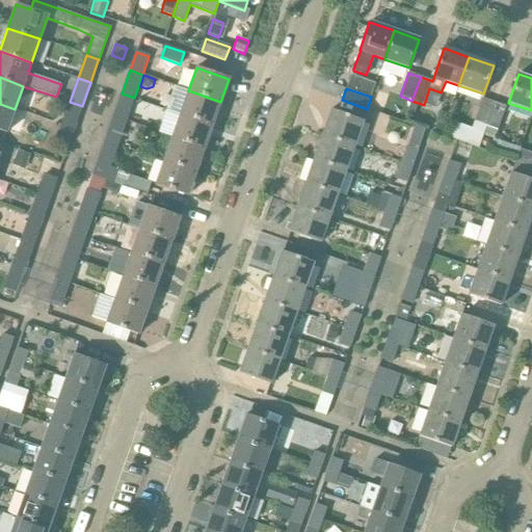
[(180,114),(212,126),(220,102),(188,90),(180,114)]
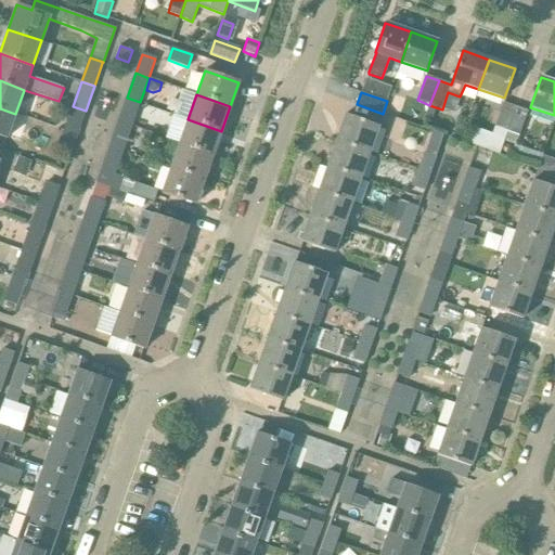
[(140,102),(127,98),(118,123),(131,127),(140,102)]
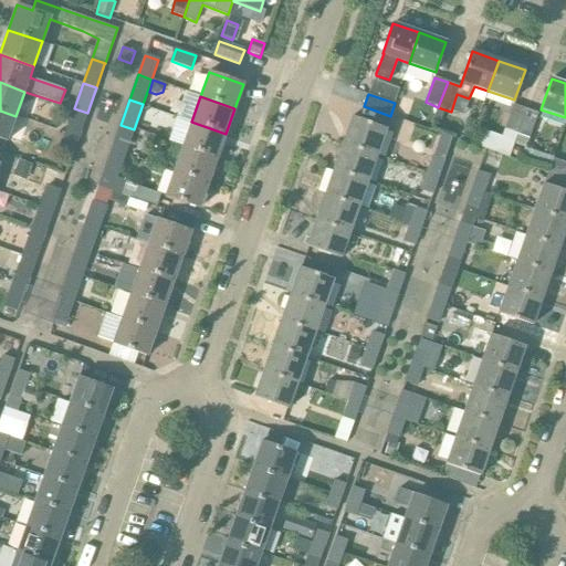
[(79,138),(87,113),(74,108),(65,105),(62,116),(70,119),(65,134),(79,138)]
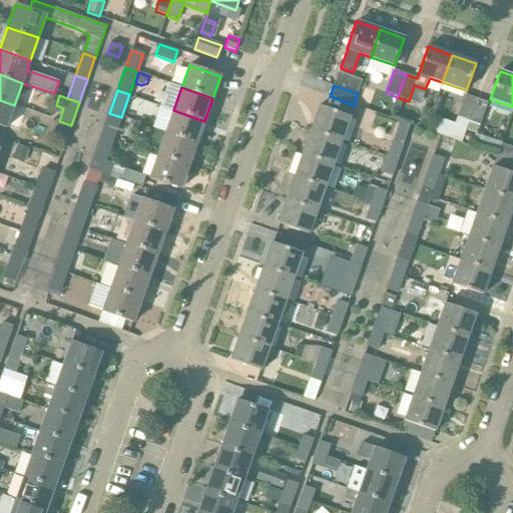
[(458,117),(469,121),(477,98),(466,95),(458,117)]
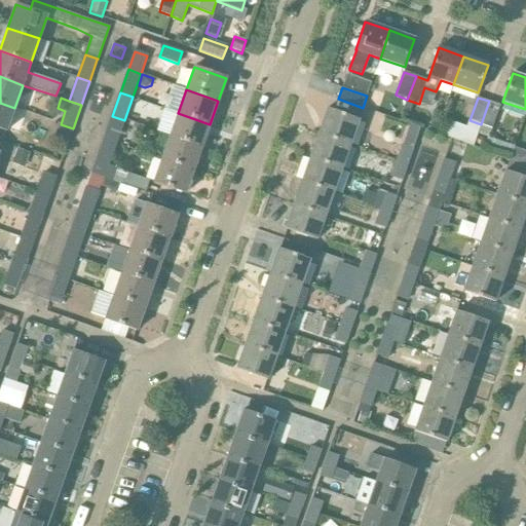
[(478,134),(488,138),(489,138),(500,105),(489,101),(481,124),(478,134)]
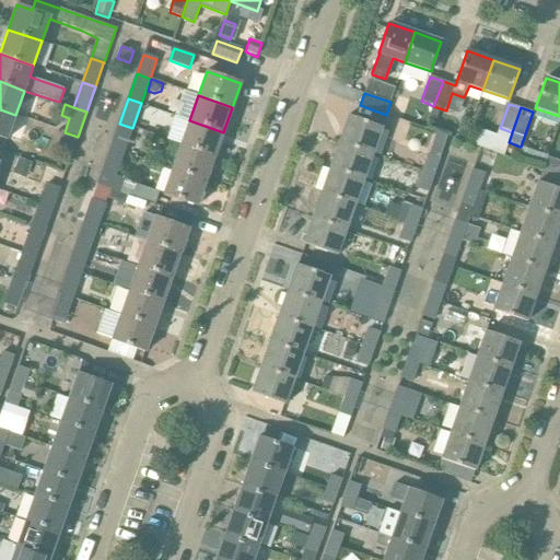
[(15,115),(0,109),(0,137),(7,140),(15,115)]
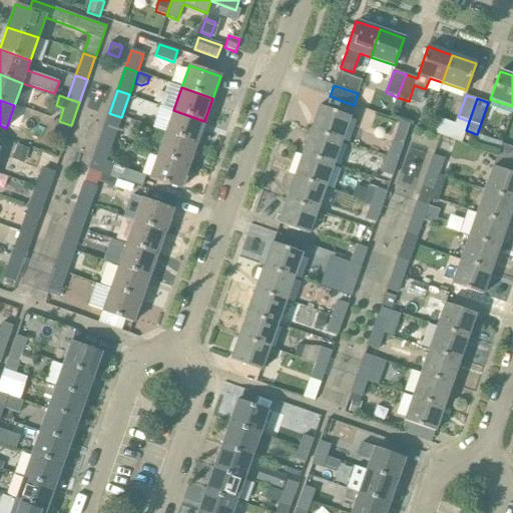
[(320,106),(311,129),(342,140),(350,116),(320,106)]
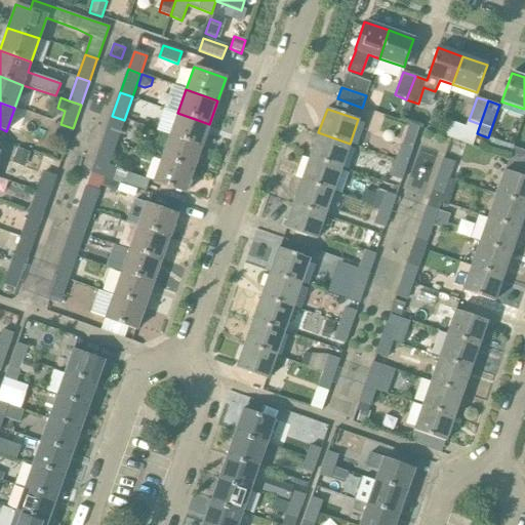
[(169,136),(201,147),(209,124),(177,113),(169,136)]
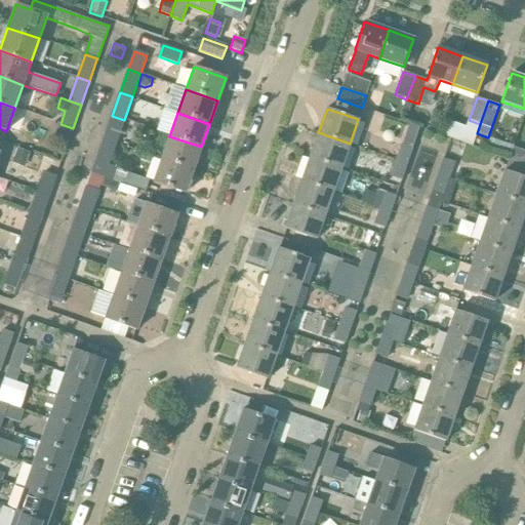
[(116,143),(124,120),(112,116),(104,137),(116,143)]
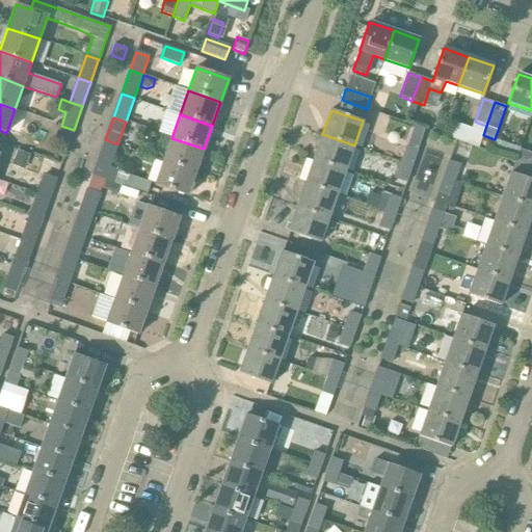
[(67,155),(74,130),(61,126),(52,150),(53,151),(52,155),(63,159),(65,155),(67,155)]
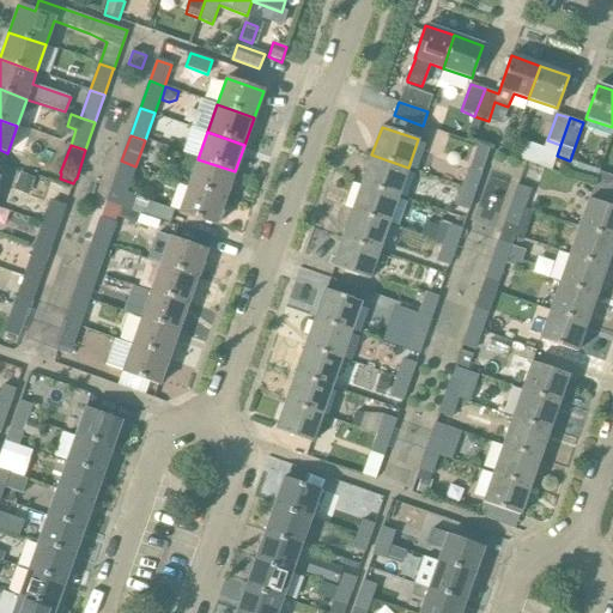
[(408,168),(371,155),(362,183),(399,195),(408,168)]
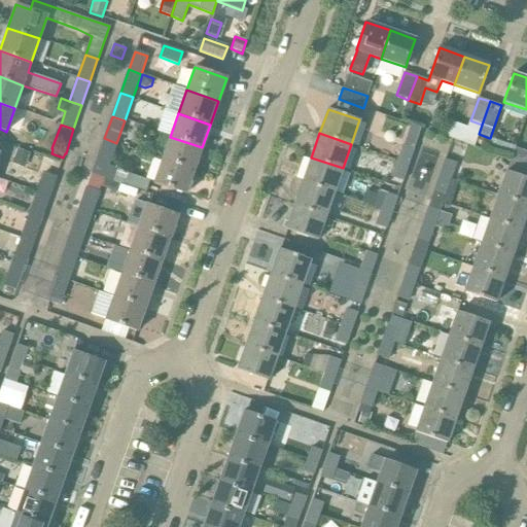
[(162,160),(194,171),(202,147),(170,137),(162,160)]
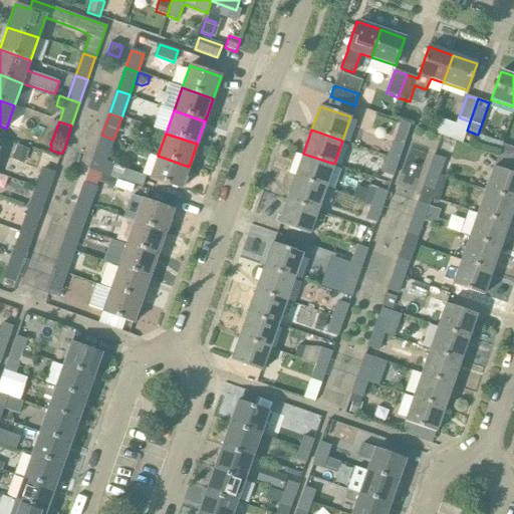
[(106,162),(113,140),(101,135),(89,170),(101,174),(110,177),(110,176),(143,187),(146,177),(114,166),(114,165),(106,162)]
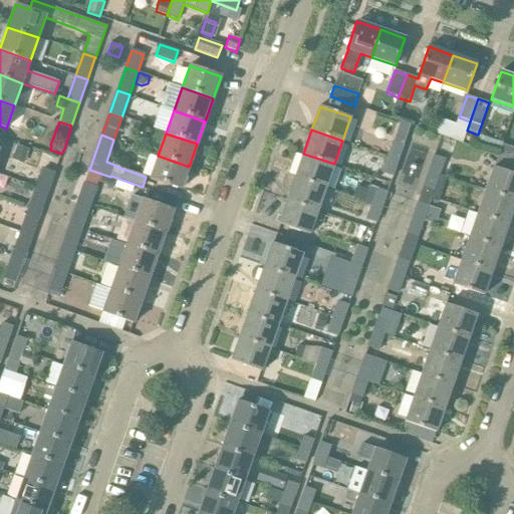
[(502,143),(478,135),(477,135),(473,145),(498,154),(502,143)]
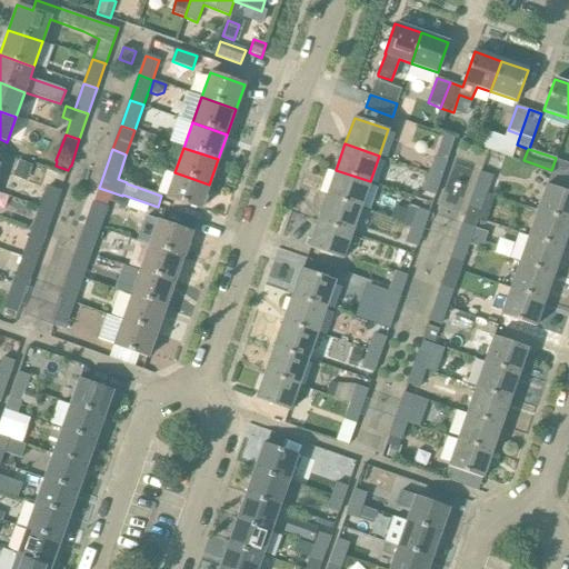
[(436,157),(429,175),(442,178),(448,161),(436,157)]
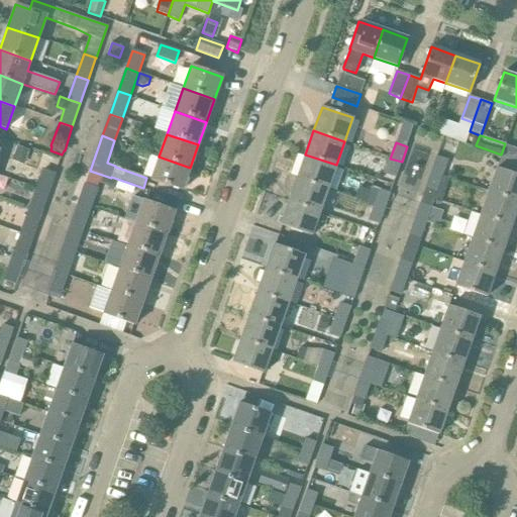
[(516,148),(506,145),(502,157),(516,162),(516,148)]
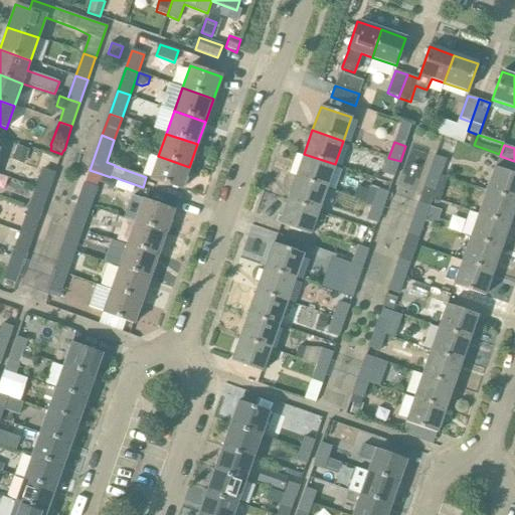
[(16,146),(11,161),(24,165),(29,150),(16,146)]
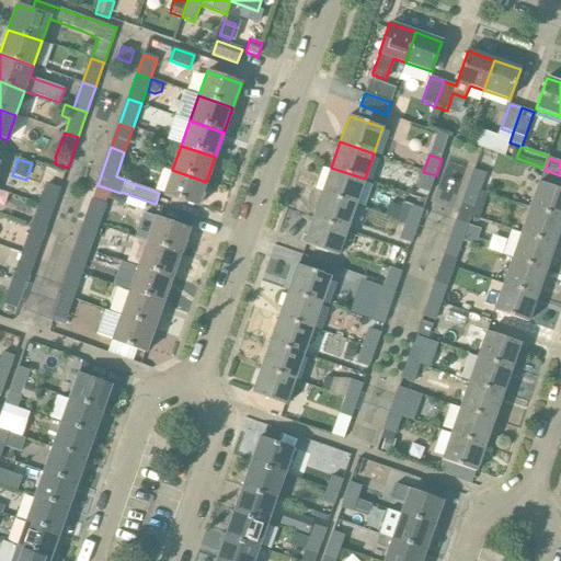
[(365,179),(331,168),(322,193),(356,205),(365,179)]
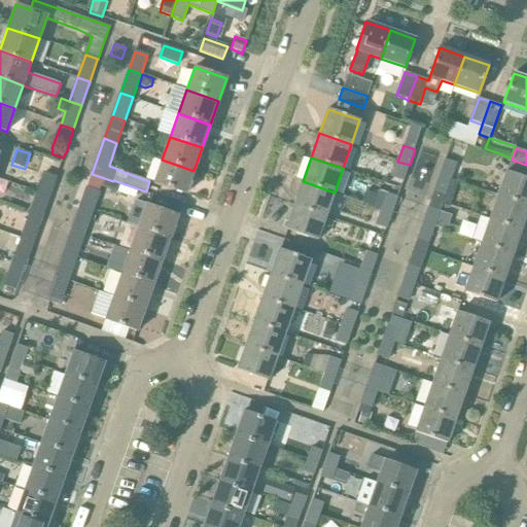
[(440,175),(451,179),(457,163),(445,159),(440,175)]
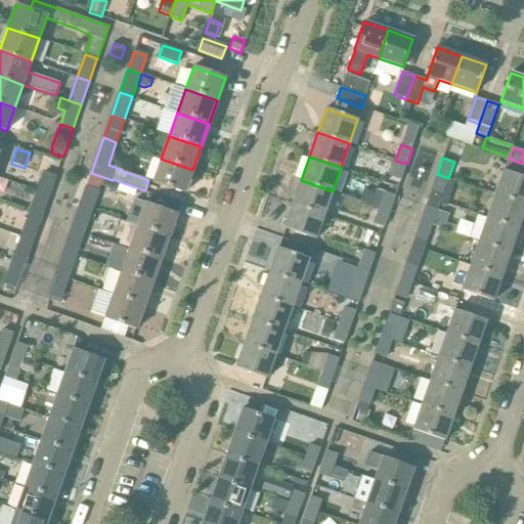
[(153,182),(165,186),(184,193),(192,170),(161,159),(153,182)]
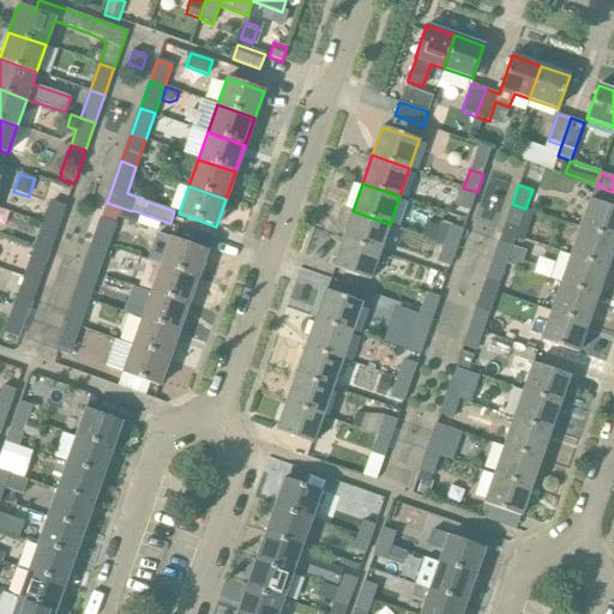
[(457,206),(470,211),(477,192),(463,188),(457,206)]
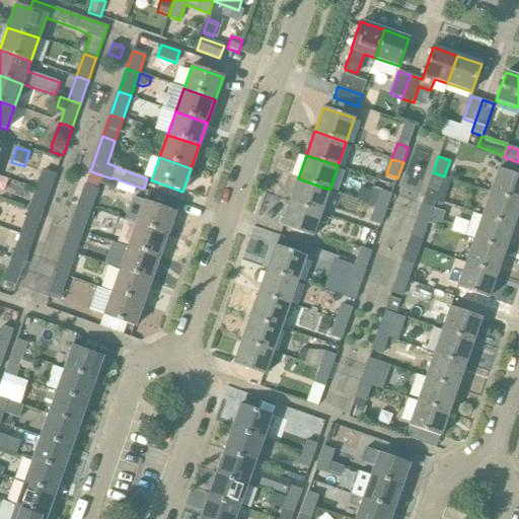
[(518,175),(499,168),(491,193),(518,202),(518,175)]
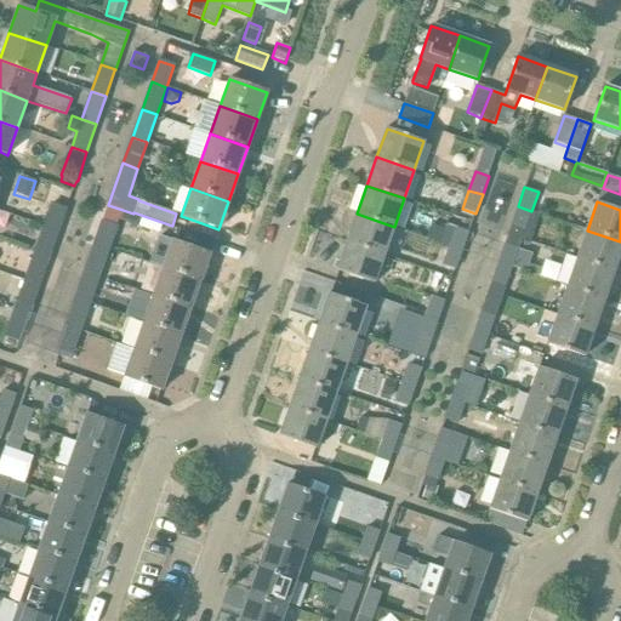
[(51,203),(44,226),(60,232),(68,209),(51,203)]
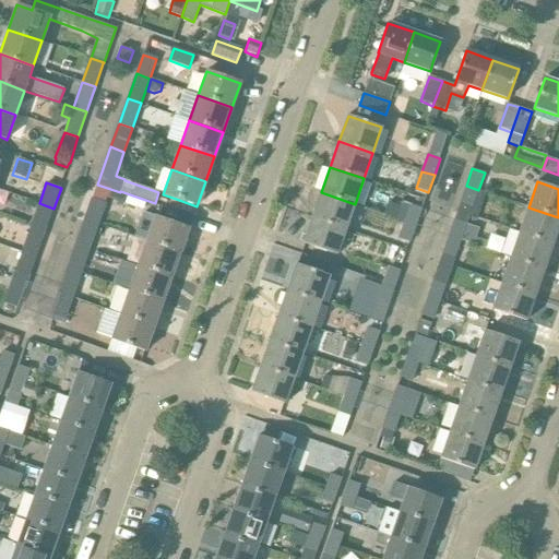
[(106,204),(110,189),(97,185),(93,199),(92,199),(84,222),(99,226),(106,204)]
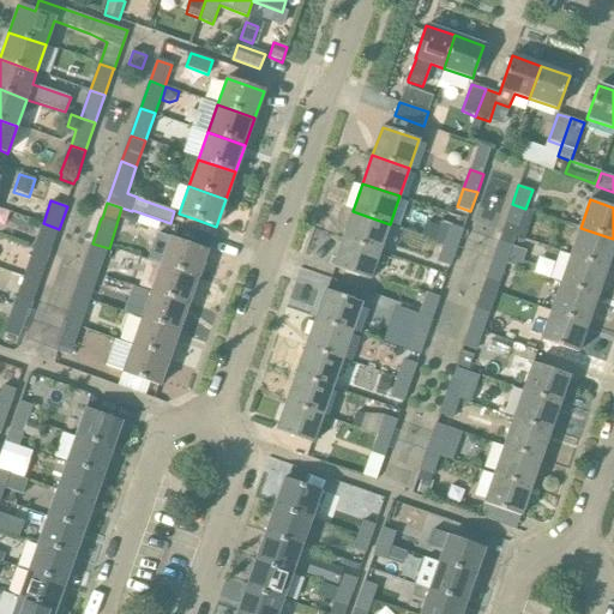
[(503,232),(516,236),(524,240),(534,212),(525,209),(512,204),(503,232)]
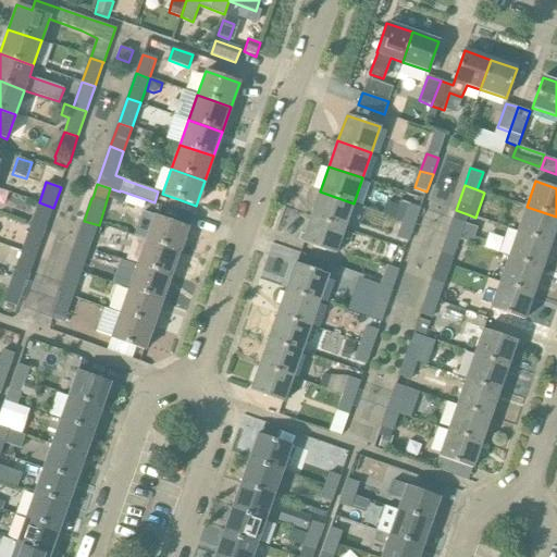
[(320,192),(311,218),(344,229),(354,203),(320,192)]
